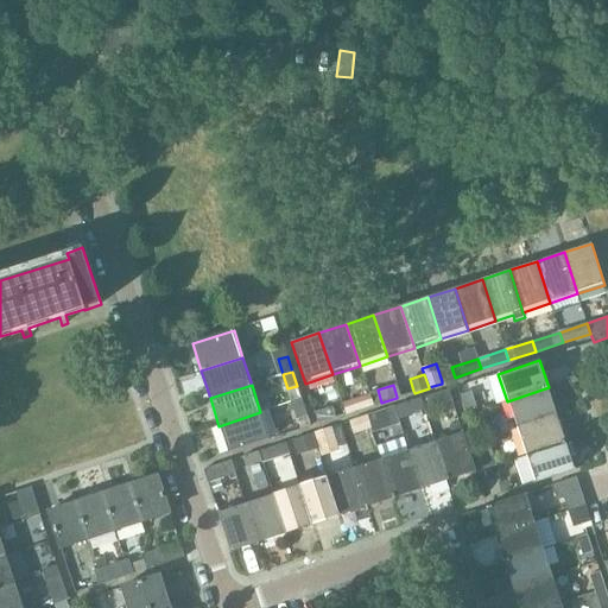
[(507,401),(515,429),(557,416),(549,387),(507,401)]
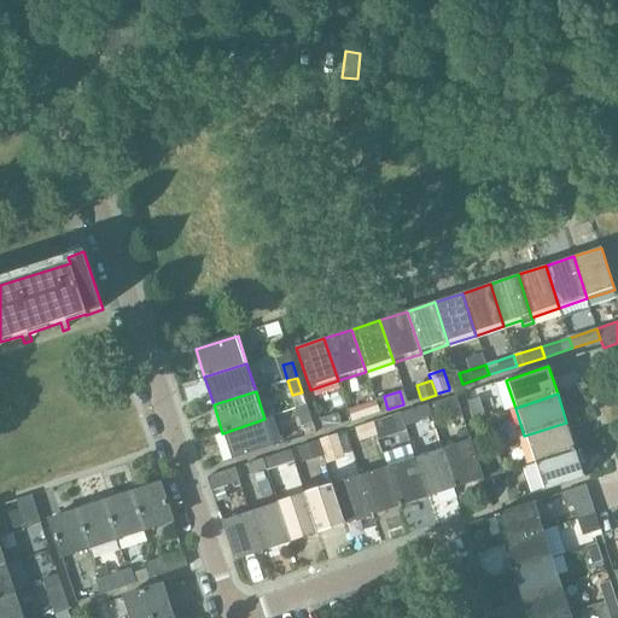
[(456,395),(429,404),(432,414),(460,406),(456,395)]
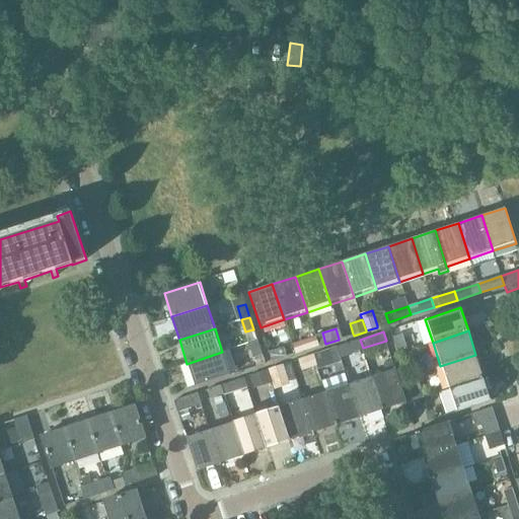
[(392,337),(397,353),(408,350),(402,334),(392,337)]
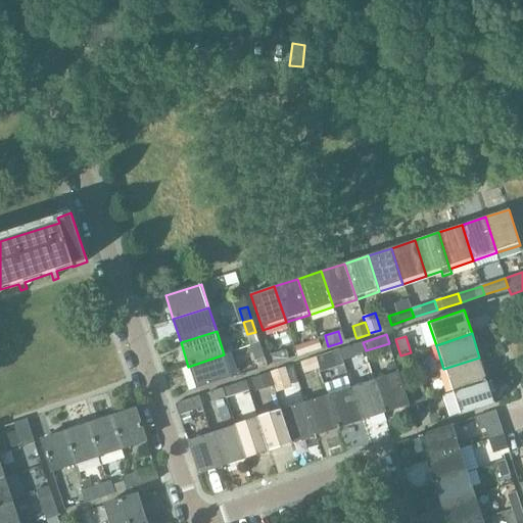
[(366,350),(363,342),(339,349),(342,359),(366,350)]
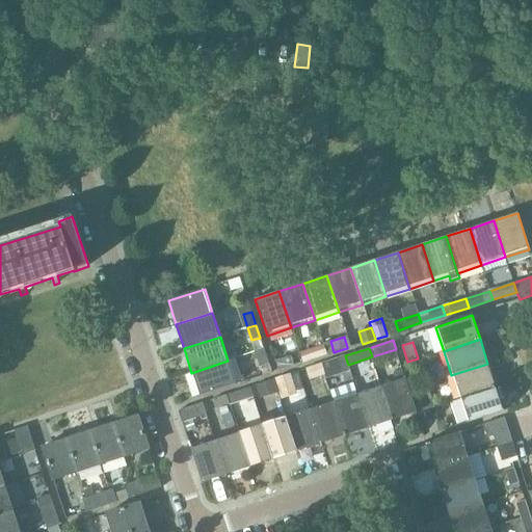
[(256,352),(259,366),(268,363),(264,350),(256,352)]
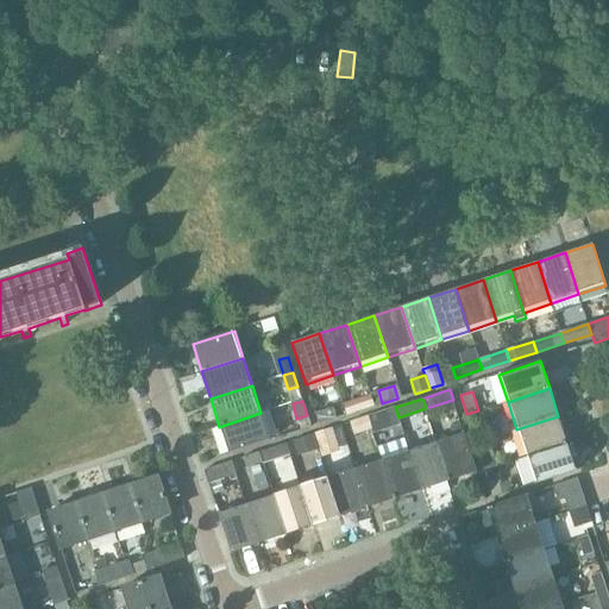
[(315,414),(319,424),(337,419),(333,408),(315,414)]
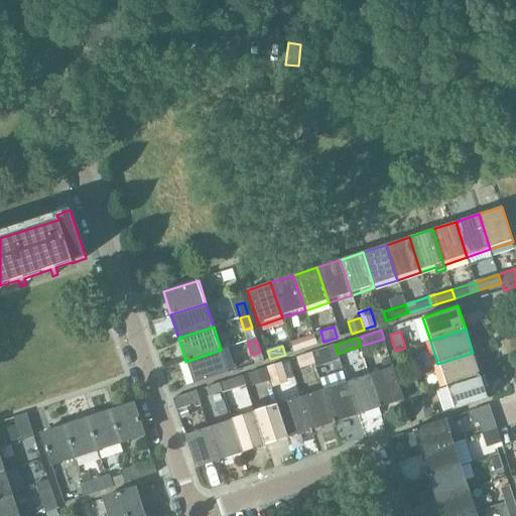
[(329,348),(312,353),(315,364),(317,369),(335,363),(329,348)]
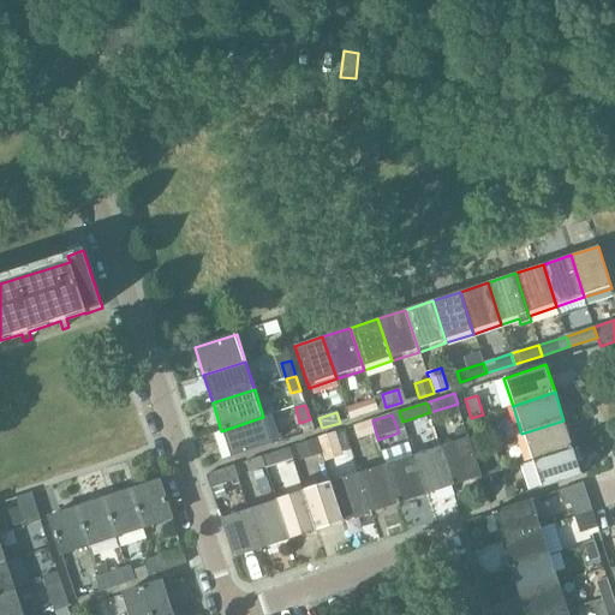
[(263,417),(221,431),(231,459),(273,445),(263,417)]
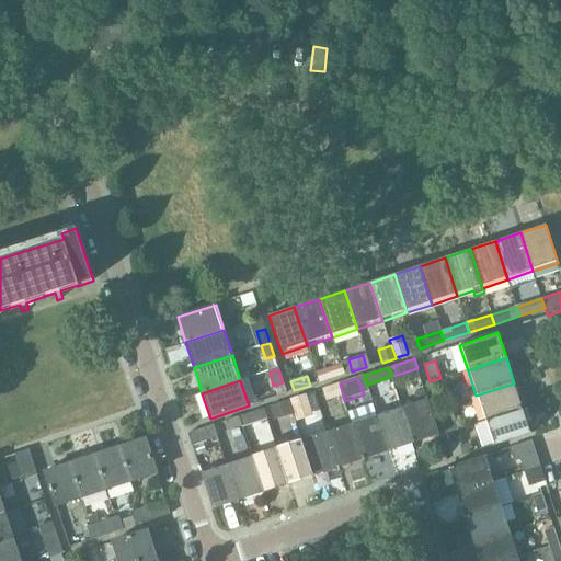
[(340,384),(322,389),(327,401),(343,396),(340,384)]
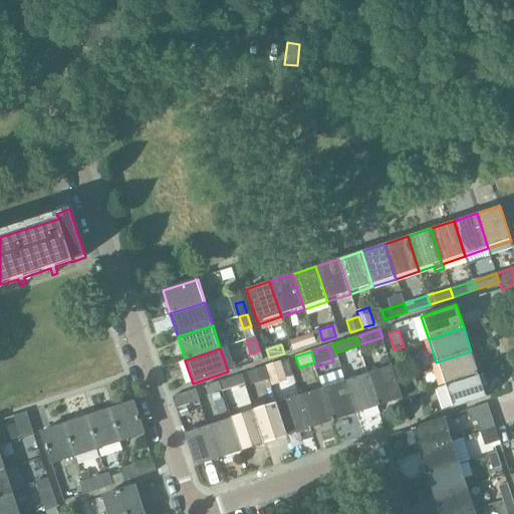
[(436,362),(444,386),(479,374),(471,351),(436,362)]
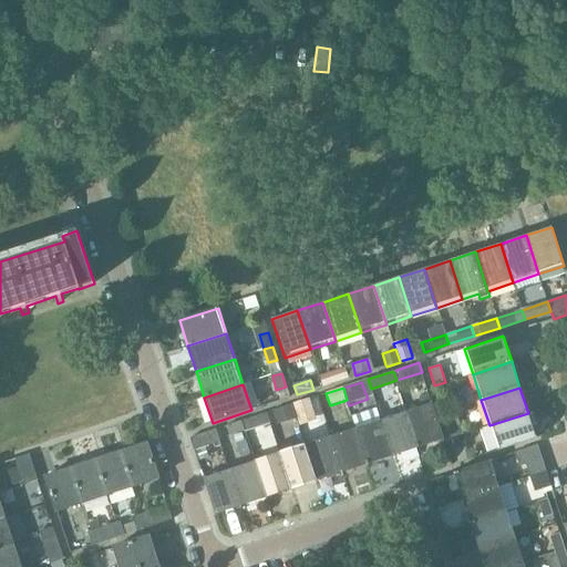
[(422,405),(406,410),(419,449),(444,441),(432,402),(429,394),(420,397),(422,405)]
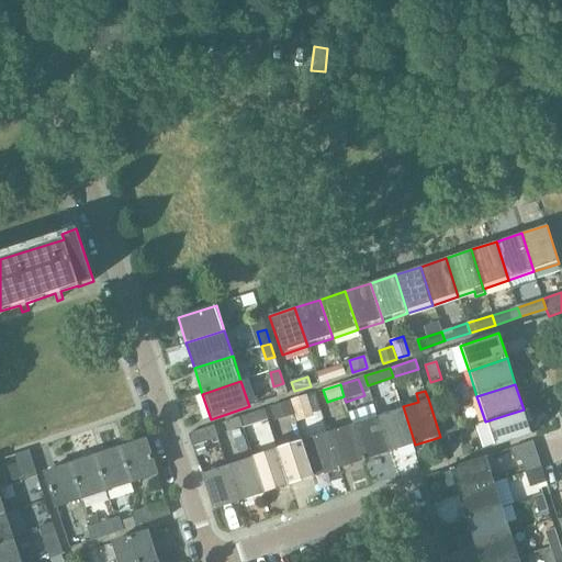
[(307,395),(290,401),(298,422),(314,416),(307,395)]
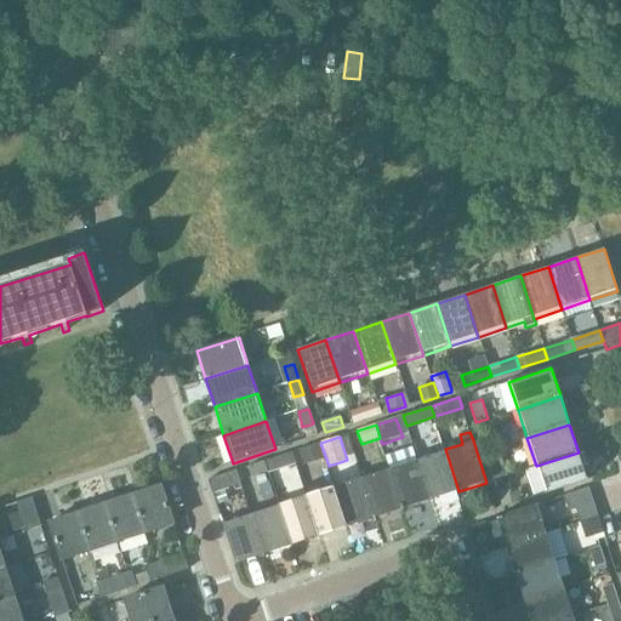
[(320,443),(298,450),(305,466),(325,459),(320,443)]
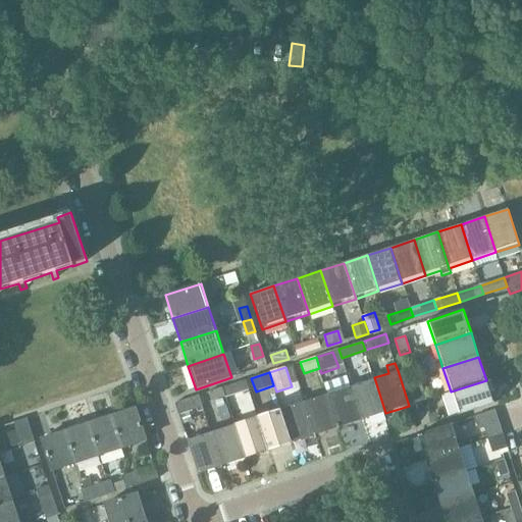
[(406,379),(414,403),(426,399),(418,375),(406,379)]
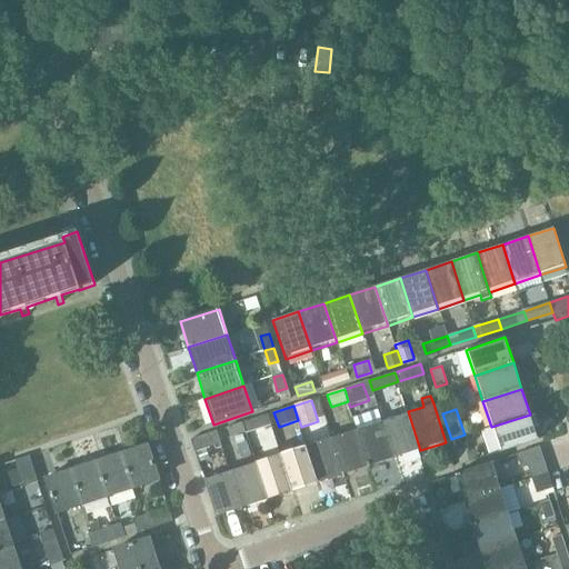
[(408,411),(382,420),(395,459),(420,450),(408,411)]
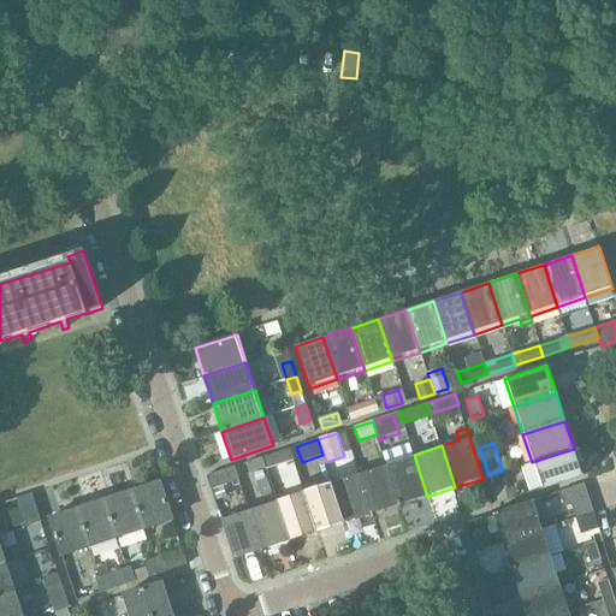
[(288,449),(261,458),(265,468),(291,460),(288,449)]
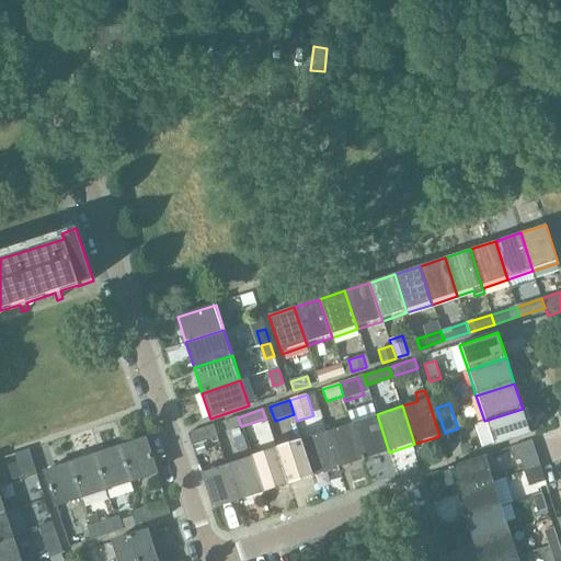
[(523,409),(484,421),(493,446),(531,434),(523,409)]
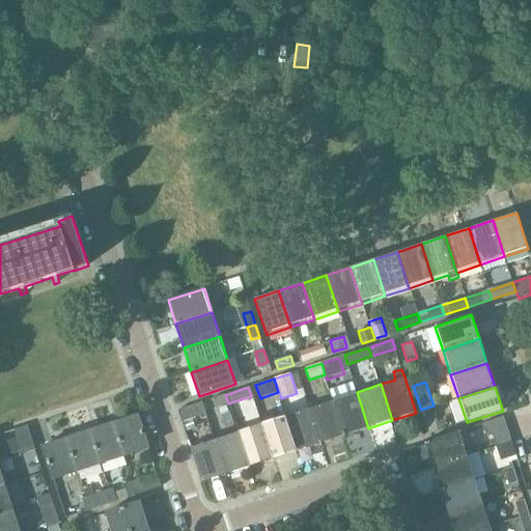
[(357,392),(333,399),(344,437),(368,428),(357,392)]
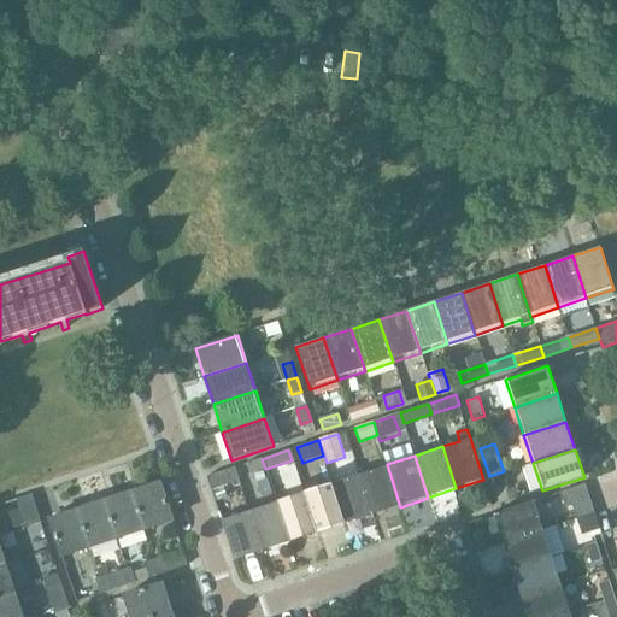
[(265,469),(262,459),(247,464),(250,475),(265,469)]
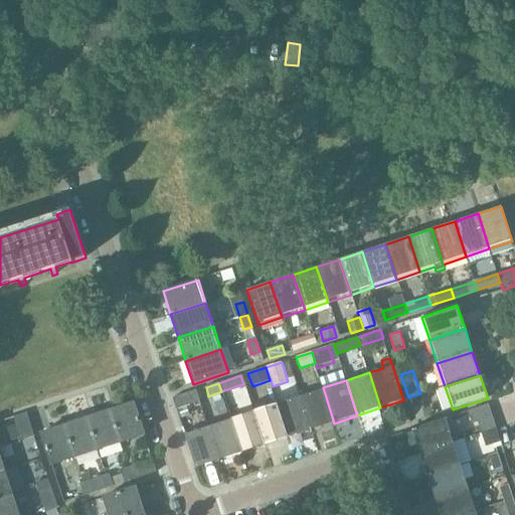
[(323,387),(300,395),(311,431),(334,423),(323,387)]
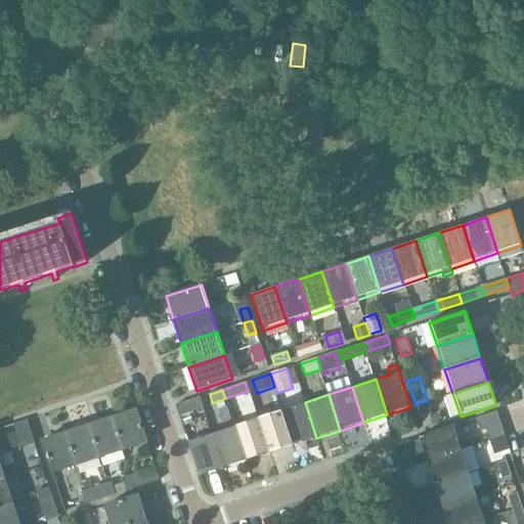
[(176,405),(179,417),(204,408),(200,397),(176,405)]
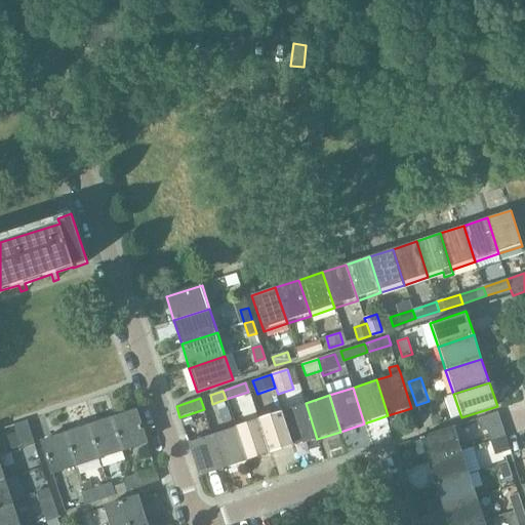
[(306,403),(282,411),(293,447),(317,439),(306,403)]
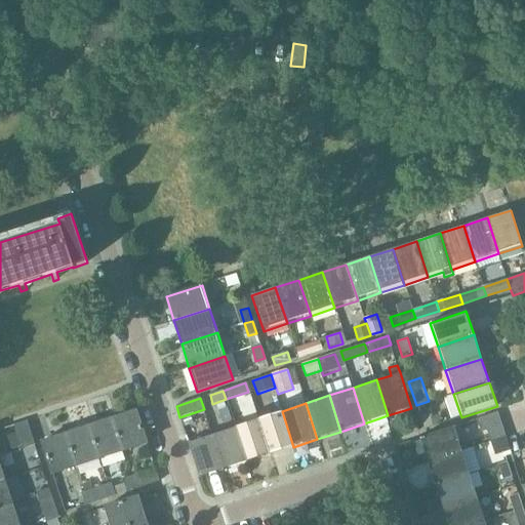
[(218,411),(223,423),(232,420),(228,408),(218,411)]
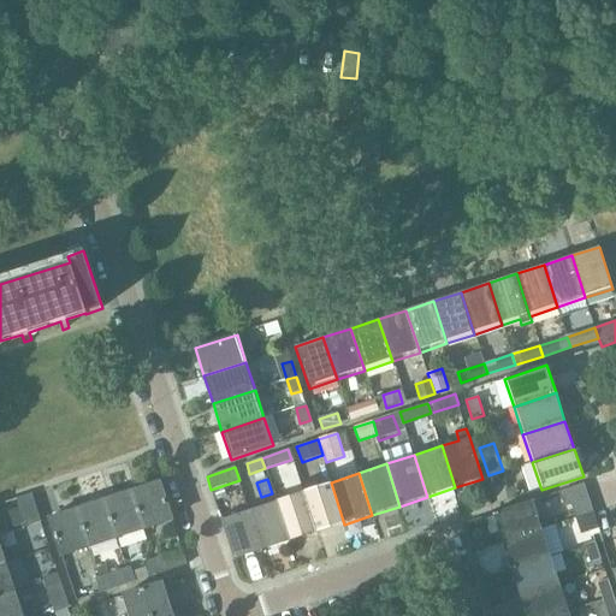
[(160,483),(132,491),(144,529),(172,520),(160,483)]
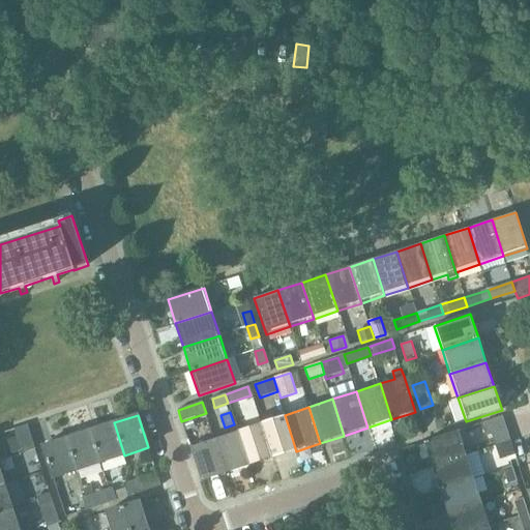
[(285,415),(261,422),(272,459),(296,451),(285,415)]
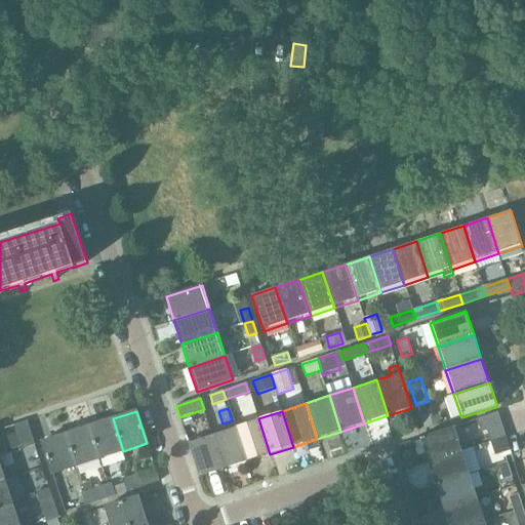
[(487,430),(490,441),(506,437),(497,412),(477,419),(481,432),(487,430)]
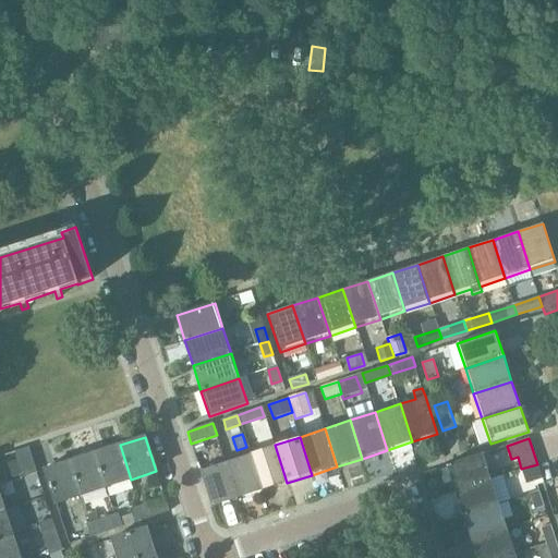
[(447,443),(451,456),(460,452),(456,440),(447,443)]
